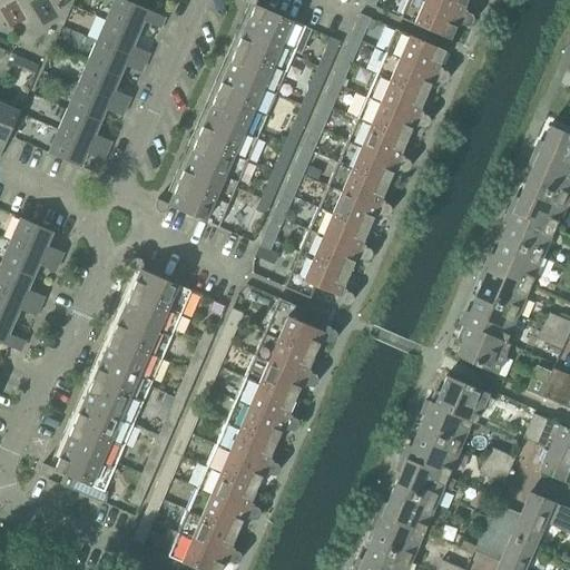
[(126,0),(114,0),(106,19),(139,33),(145,21),(160,28),(165,17),(126,0)]
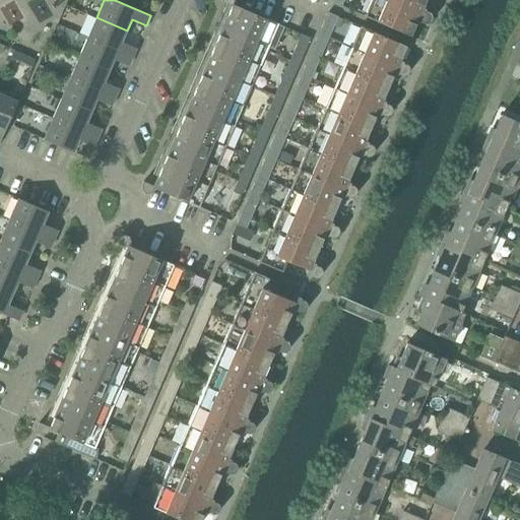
[(427,0),(372,0),(366,16),(411,36),(417,21),(427,0)]
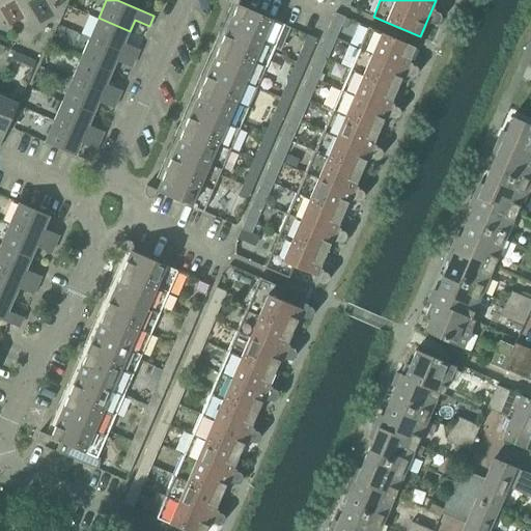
[(285,24),(238,4),(157,191),(203,212),(275,48),(281,50),(290,27),(284,25),(285,24)]
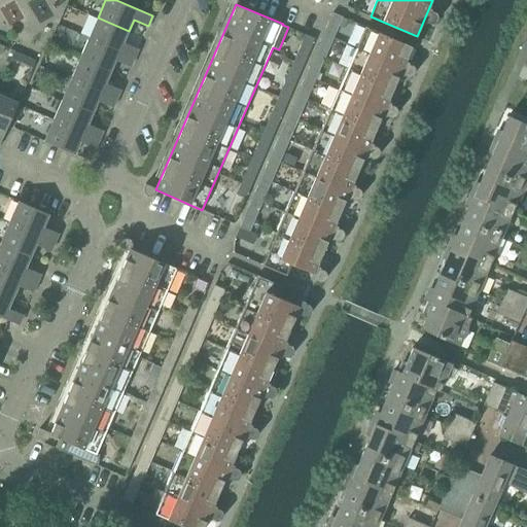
[(334,12),(328,23),(338,27),(343,16),(334,12)]
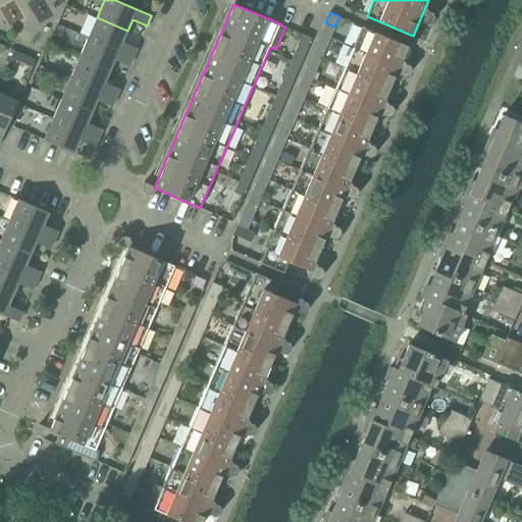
[(97,17),(89,38),(134,57),(138,48),(122,42),(127,31),(97,17)]
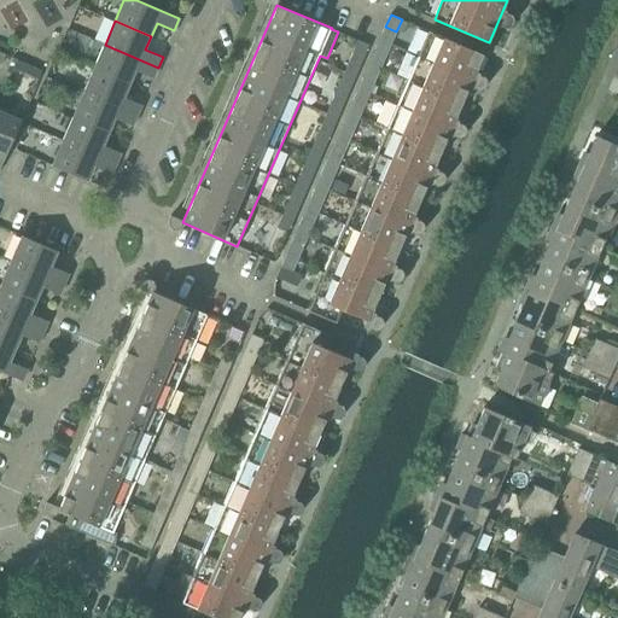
[(397,31),(403,34),(408,23),(402,21),(397,31)]
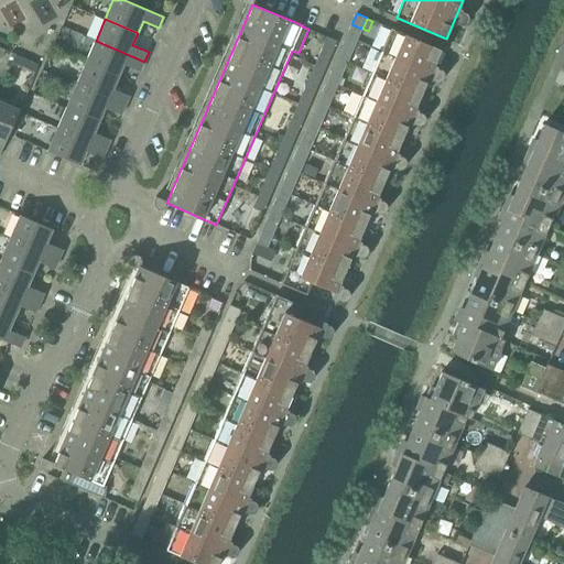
[(351,24),(347,35),(357,40),(361,29),(351,24)]
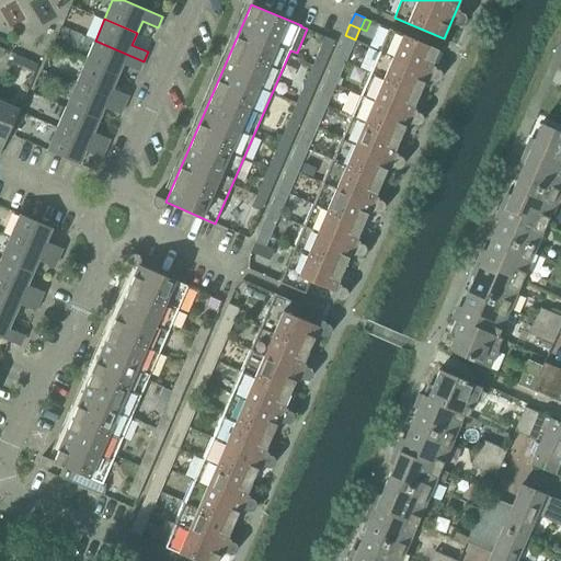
[(389,29),(370,72),(420,94),(432,65),(439,49),(389,29)]
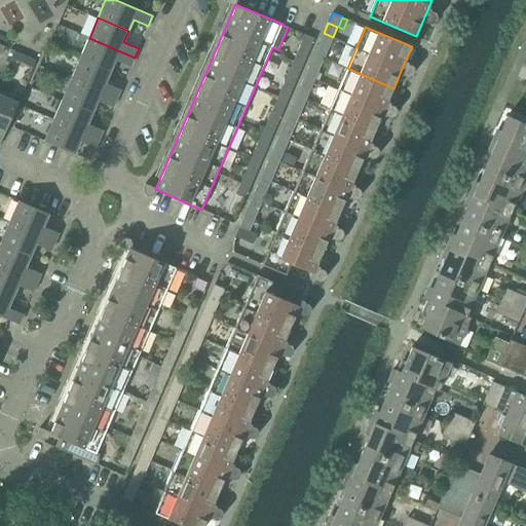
[(321,41),(318,43),(328,47),(333,37),(324,33),(321,41)]
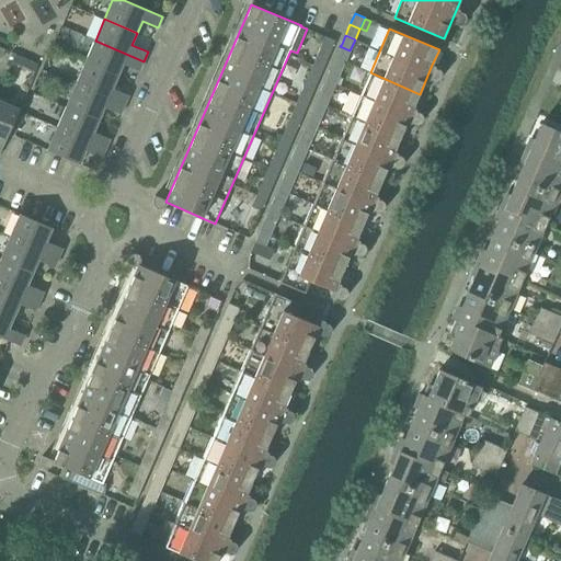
[(325,36),(320,48),(330,53),(335,41),(330,38),(325,36)]
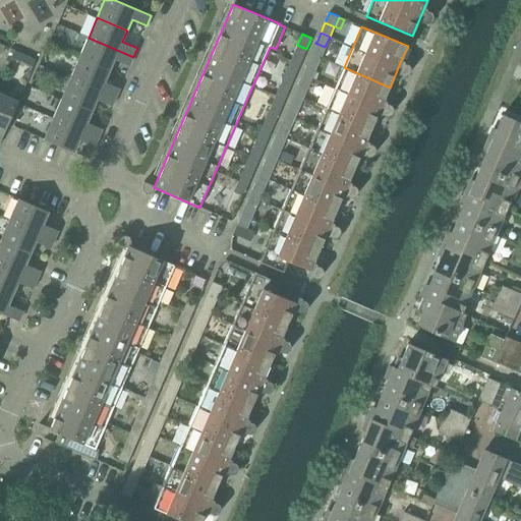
[(89,38),(79,58),(110,70),(115,59),(129,66),(133,57),(89,38)]
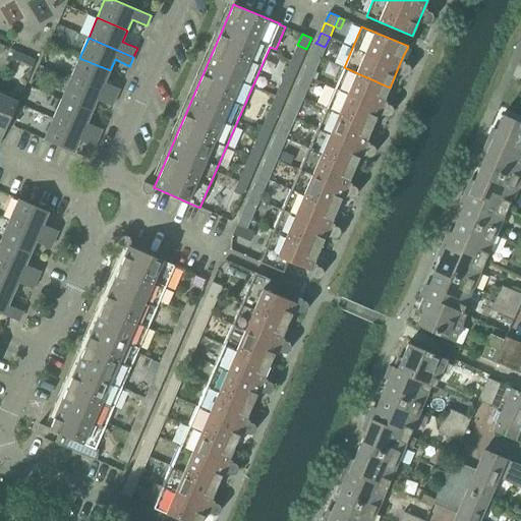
[(315,43),(311,54),(321,57),(325,47),(315,43)]
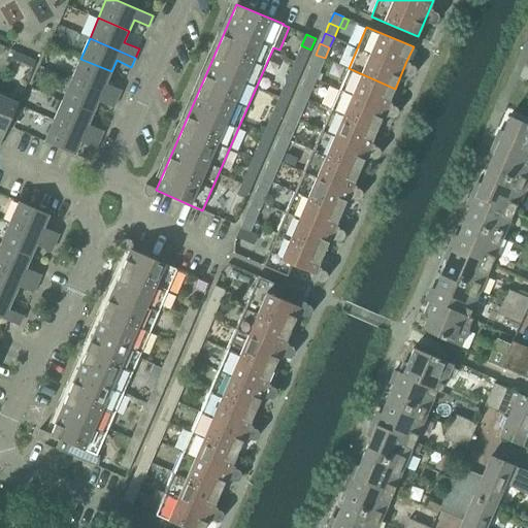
[(301,45),(297,57),(306,61),(310,50),(301,45)]
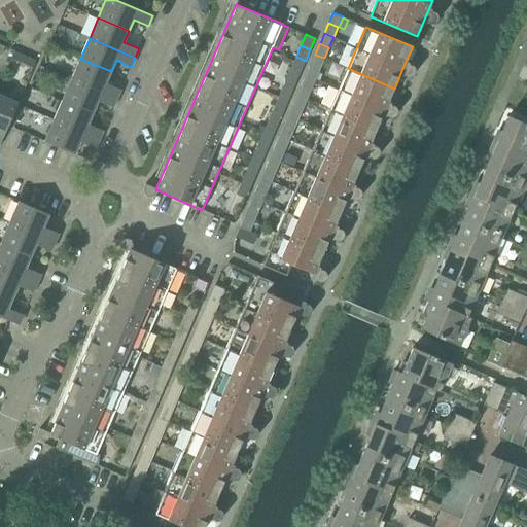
[(315,55),(311,65),(320,68),(324,58),(315,55)]
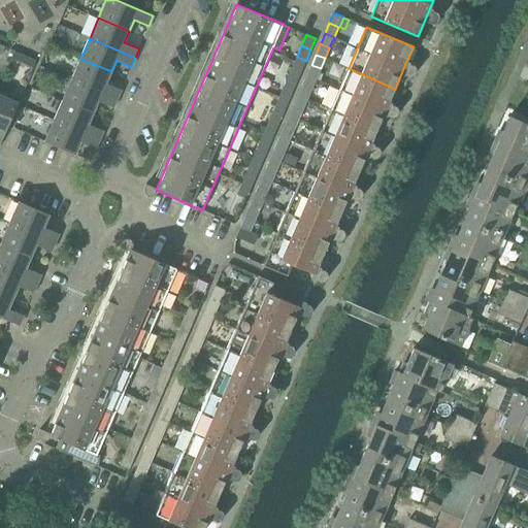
[(297,57),(292,69),(301,72),(306,61),(297,57)]
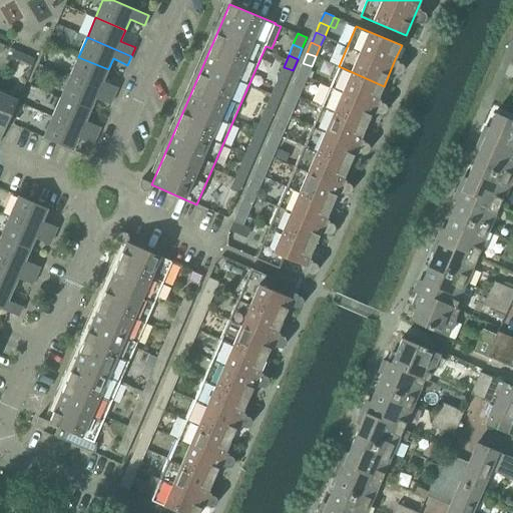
[(78,57),(70,77),(114,95),(117,87),(103,81),(108,69),(78,57)]
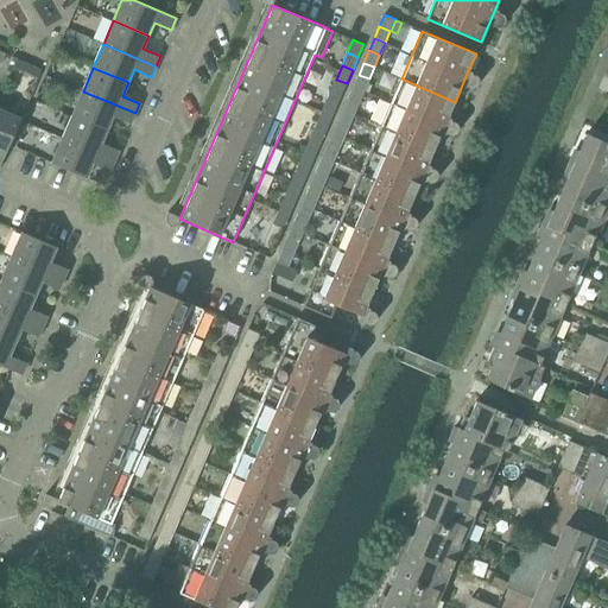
[(359,75),(354,86),(365,90),(369,78),(359,75)]
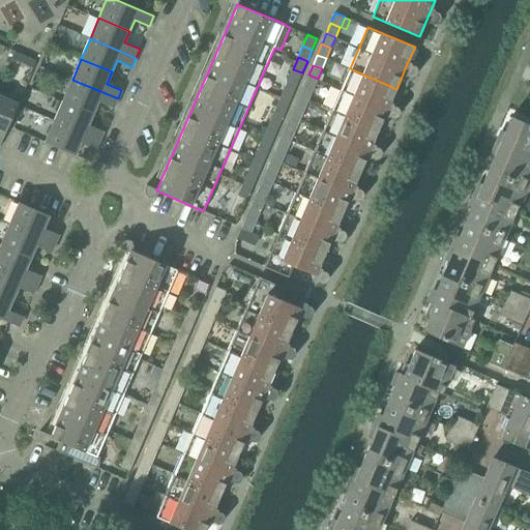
[(350,68),(332,110),(379,129),(396,89),(350,68)]
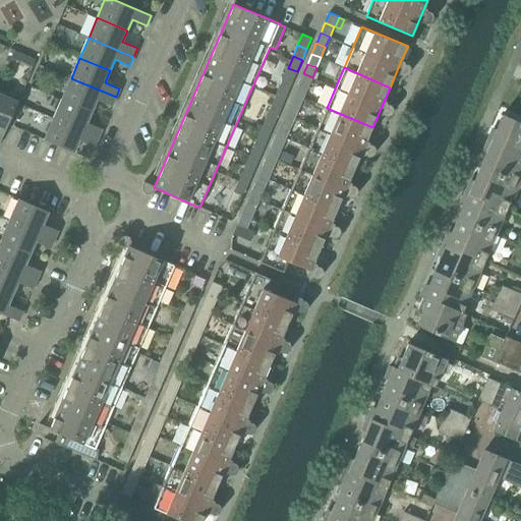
[(288,68),(283,78),(292,82),(297,71),(288,68)]
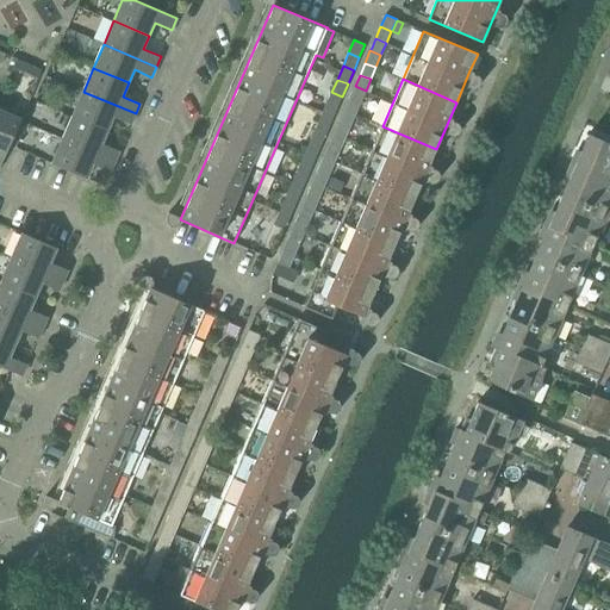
[(355,86),(349,98),(360,103),(366,91),(355,86)]
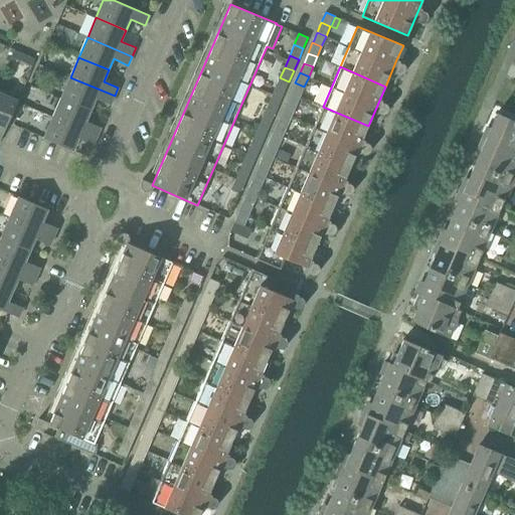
[(70,77),(61,97),(92,110),(96,99),(111,105),(115,96),(70,77)]
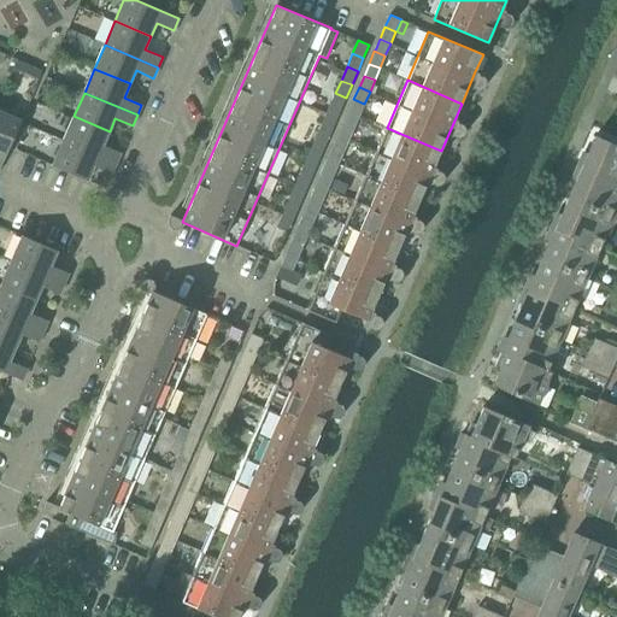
[(335,93),(329,107),(340,111),(346,98),(335,93)]
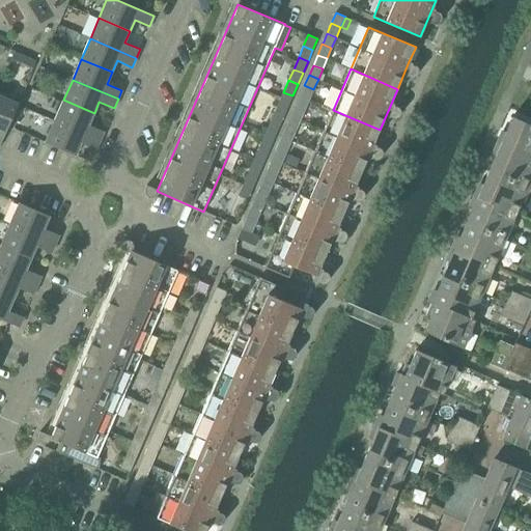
[(304,85),(300,95),(309,100),(313,89),(304,85)]
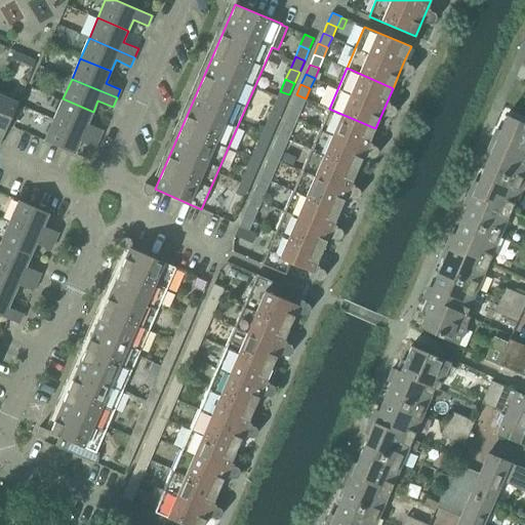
[(280,91),(276,103),(284,106),(289,94),(280,91)]
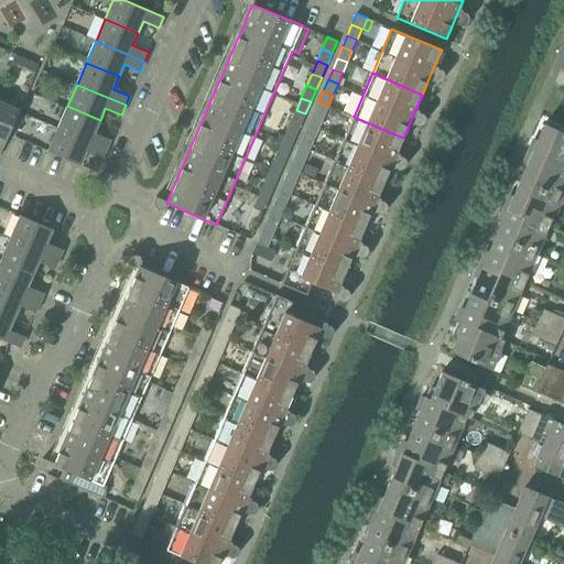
[(0,100),(0,154),(20,110),(0,100)]
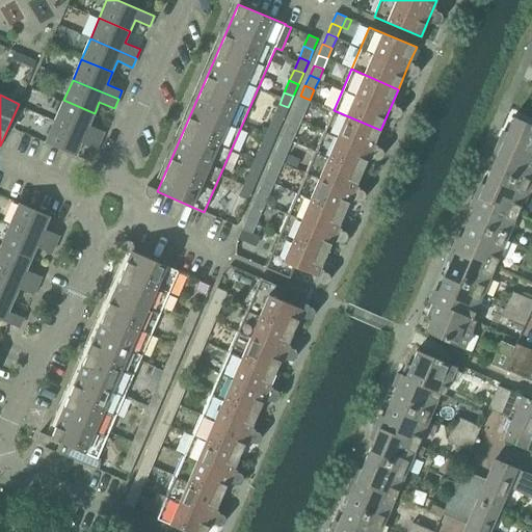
[(300,96),(296,106),(306,110),(310,100),(300,96)]
